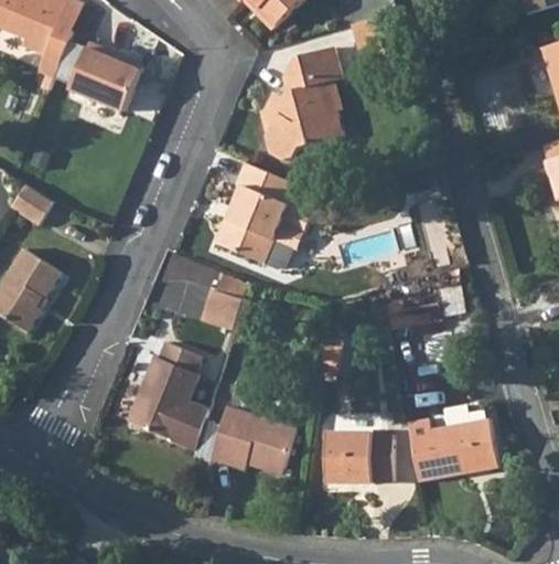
[(52,77),(71,31),(56,24),(66,0),(0,0),(0,28),(23,38),(20,44),(42,54),(35,70),(45,74),(52,77)]
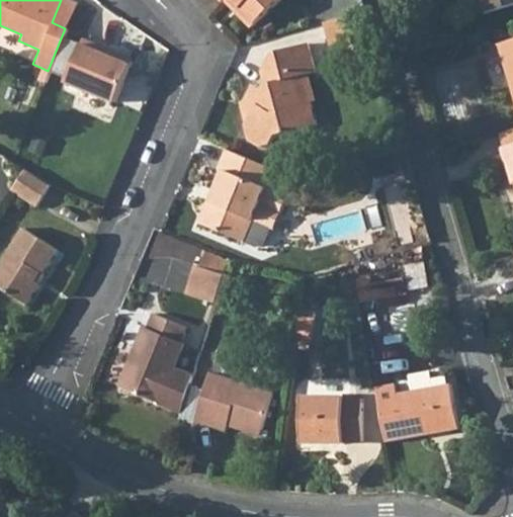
[(65,28),(76,3),(69,0),(61,0),(52,22),(65,28)]
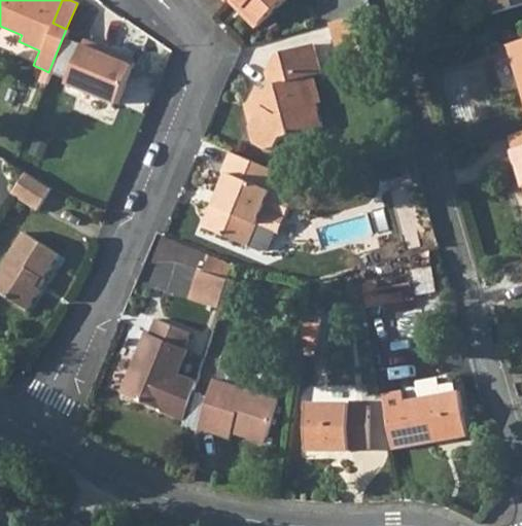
[(235,0),(240,5),(236,9),(252,27),(280,0),(235,0)]
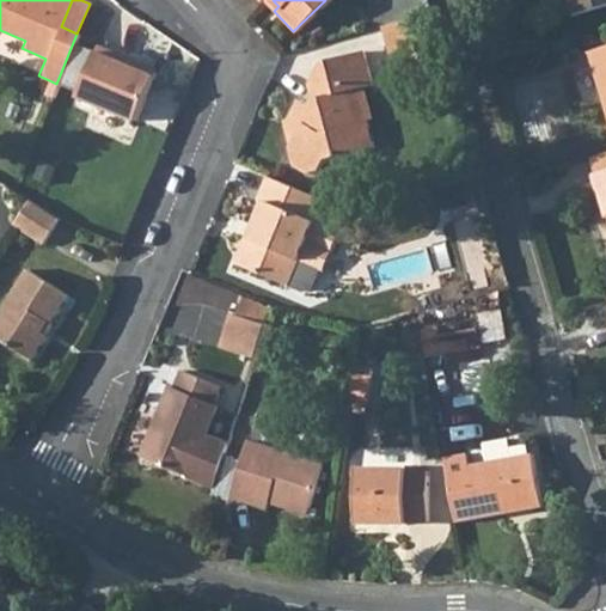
[(561,0),(565,13),(605,1),(605,0),(561,0)]
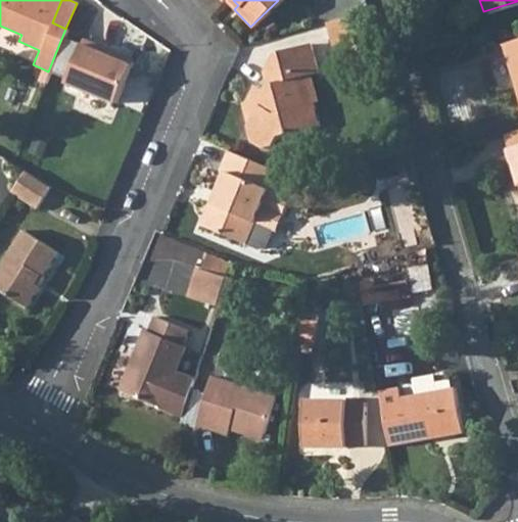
[(351,14),(324,21),(336,66),(364,59),(351,14)]
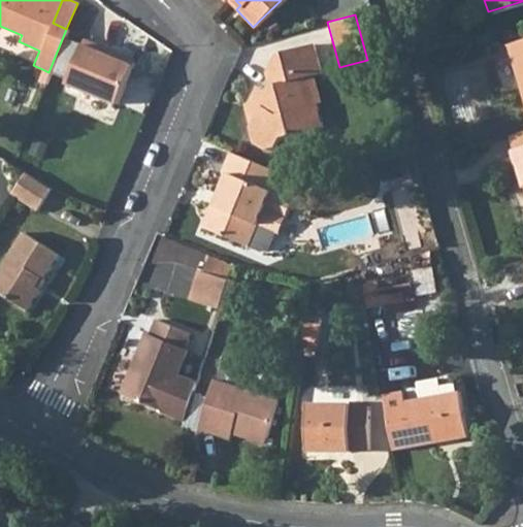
[(522,38),(505,44),(522,103),(522,38)]
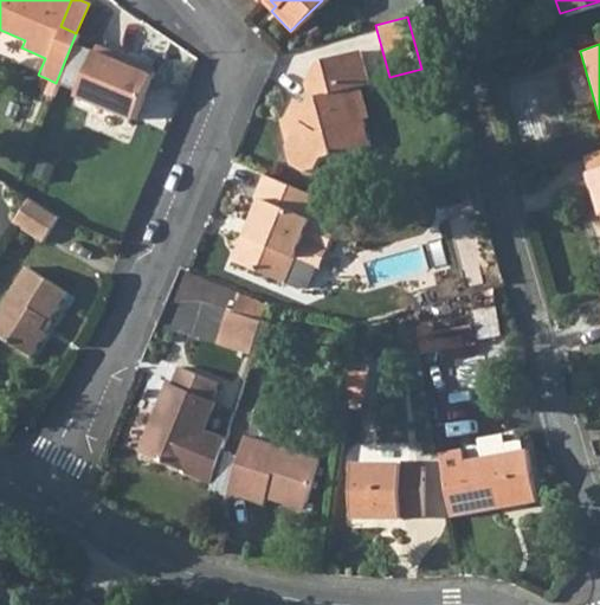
[(114,56),(115,53),(94,45),(73,95),(131,118),(150,71),(114,56)]
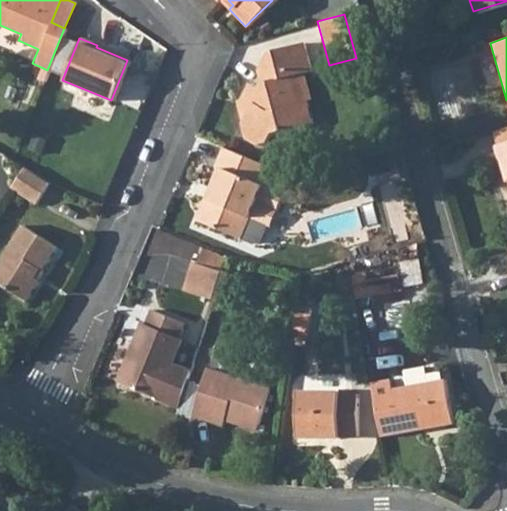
[(301,73),(308,71),(300,42),(267,50),(255,70),(259,83),(256,87),(248,83),(240,96),(251,103),(239,122),(238,123),(242,137),(255,145),(264,142),(270,133),(309,123),(303,100),(295,102),(288,76),(301,73)]
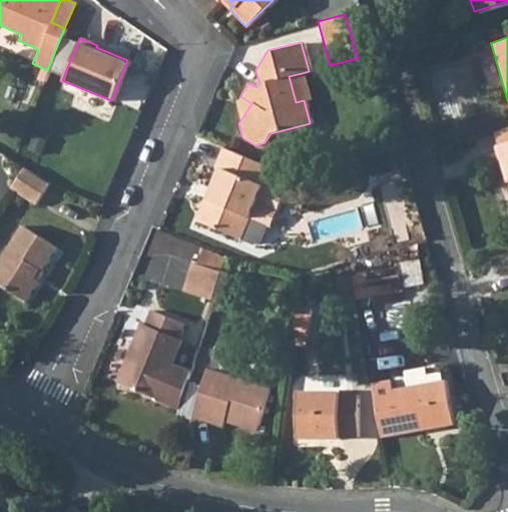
[(41,67),(36,78),(42,81),(47,70),(41,67)]
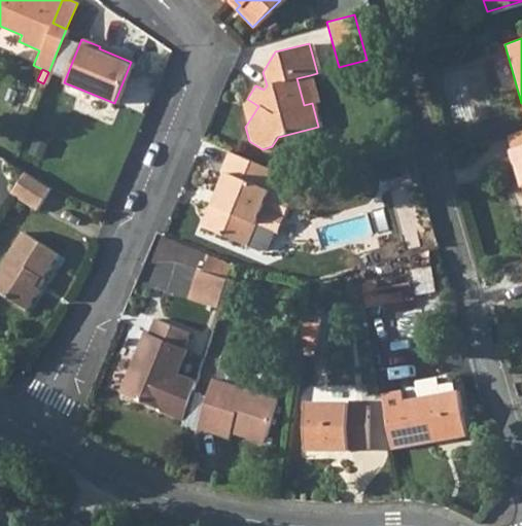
[(304,105),(312,103),(317,102),(310,75),(297,78),(304,105)]
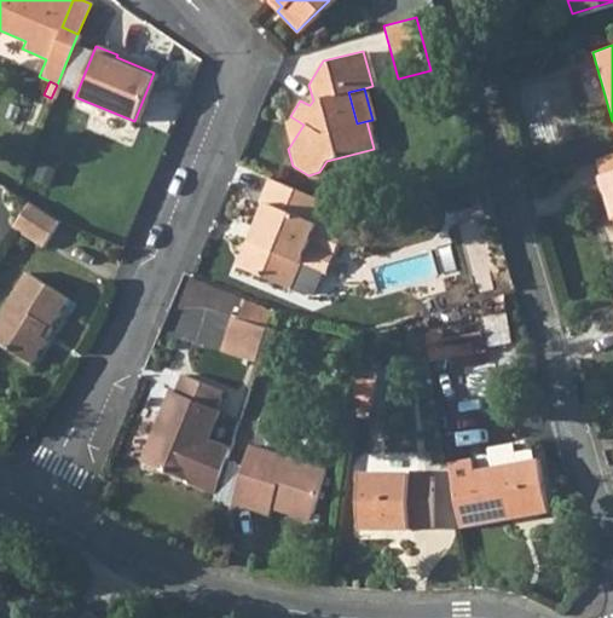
[(304,125),(290,116),(283,127),(289,148),(304,125)]
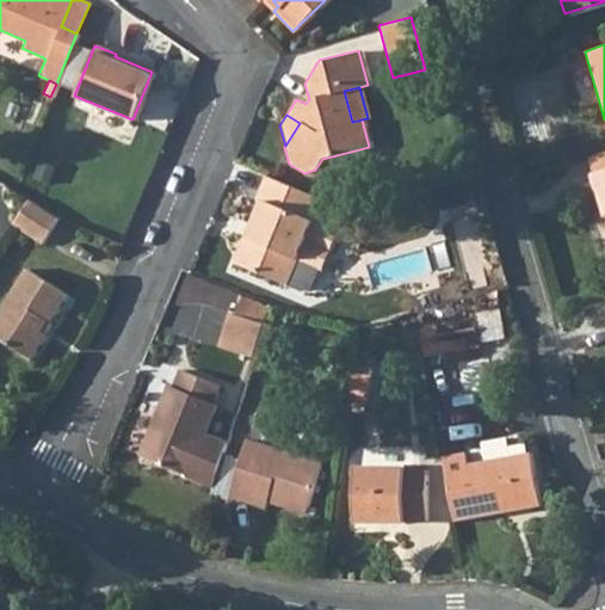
[(604,149),(588,155),(594,173),(604,168),(604,149)]
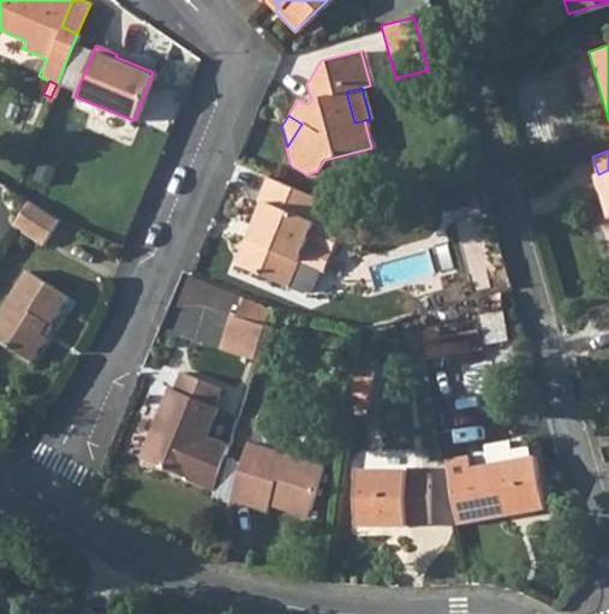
[(608,170),(598,174),(595,174),(601,195),(605,194),(608,206),(608,170)]
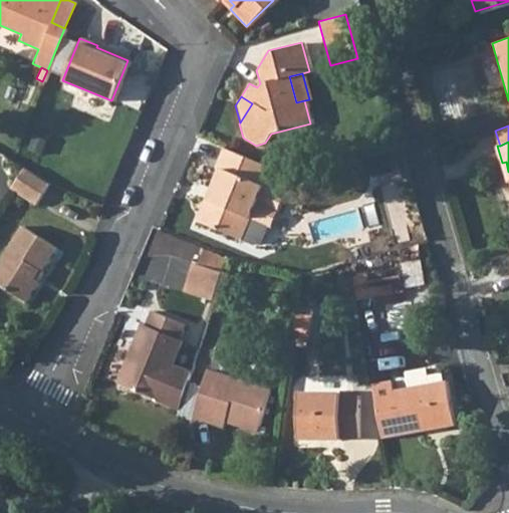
[(276,171),(221,148),(213,166),(216,168),(223,171),(210,200),(203,197),(194,221),(251,244),(257,241),(264,225),(268,226),(281,194),(268,189),(276,171)]
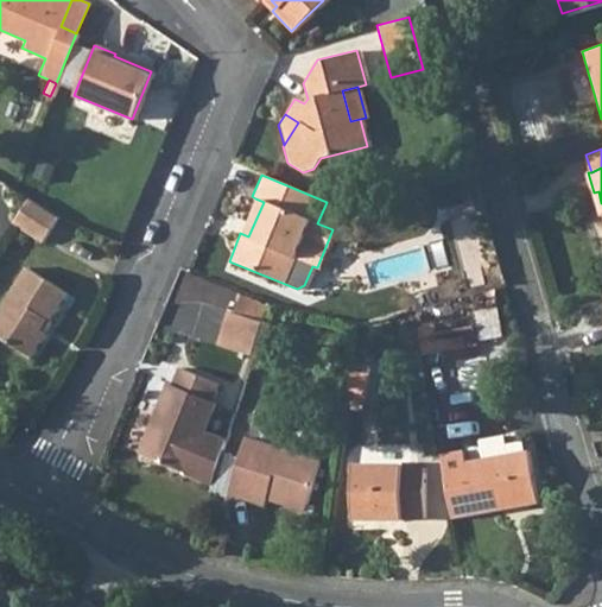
[(39,241),(56,216),(26,197),(10,222),(39,241)]
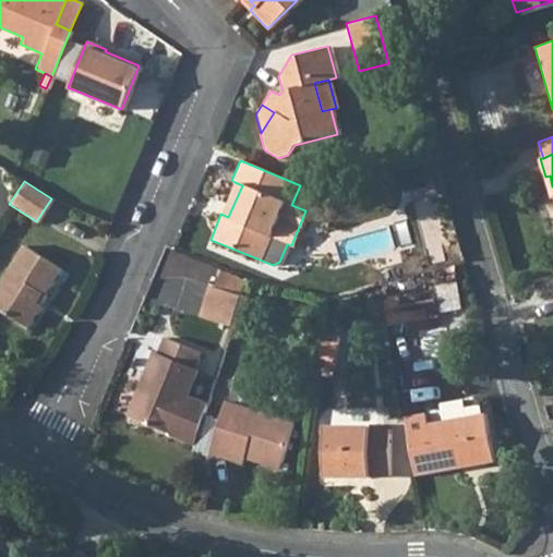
[(242,185),(235,182),(220,214),(228,217),(242,185)]
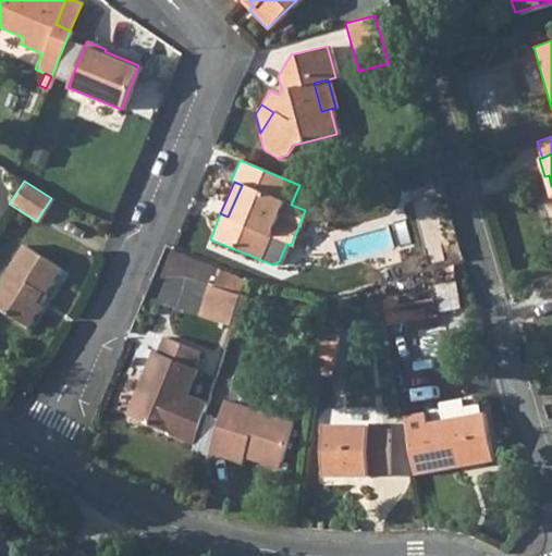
[(41,295),(59,269),(22,245),(0,278),(0,310),(25,328),(39,305),(35,301),(40,294),(41,295)]
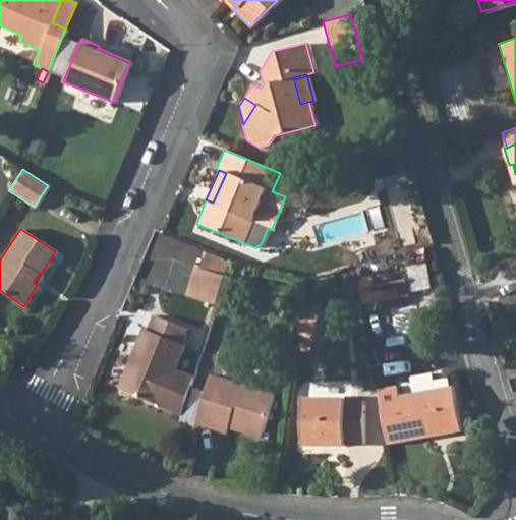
[(203,249),(197,267),(223,275),(227,260),(203,249)]
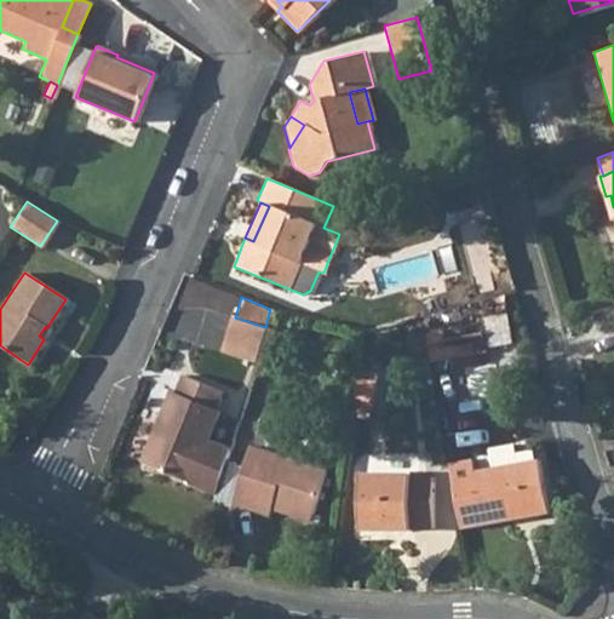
[(419,315),(422,327),(476,317),(472,301),(419,315)]
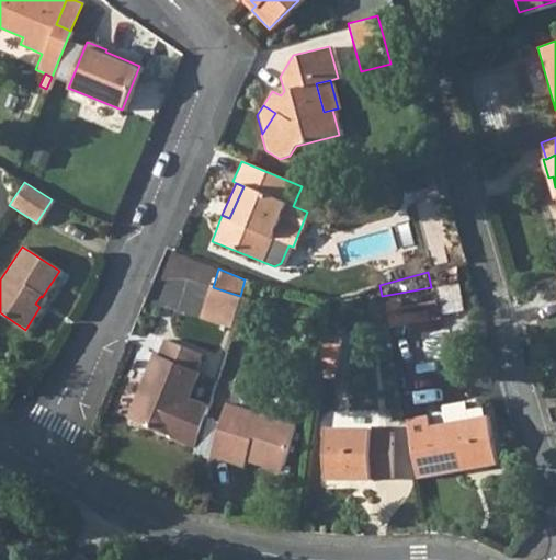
[(199,318),(230,328),(240,296),(213,287),(208,286),(199,318)]
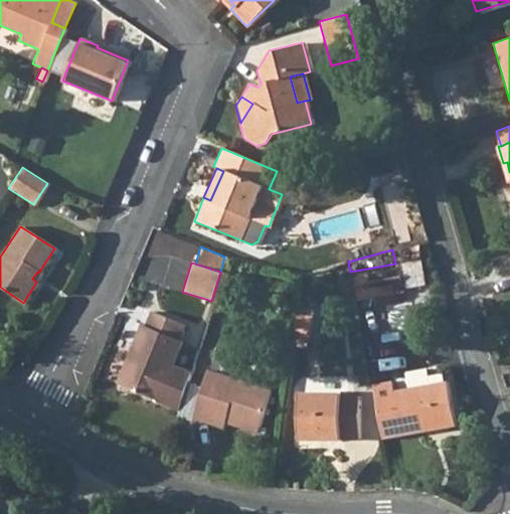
[(395,264),(350,272),(355,298),(399,290),(395,264)]
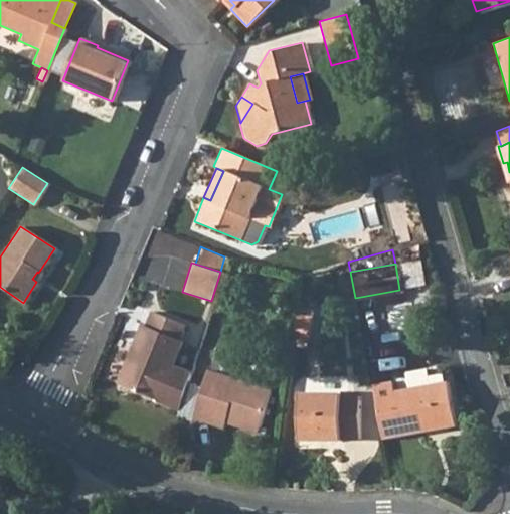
[(36,282),(41,274),(38,273),(37,272),(32,279),(36,282)]
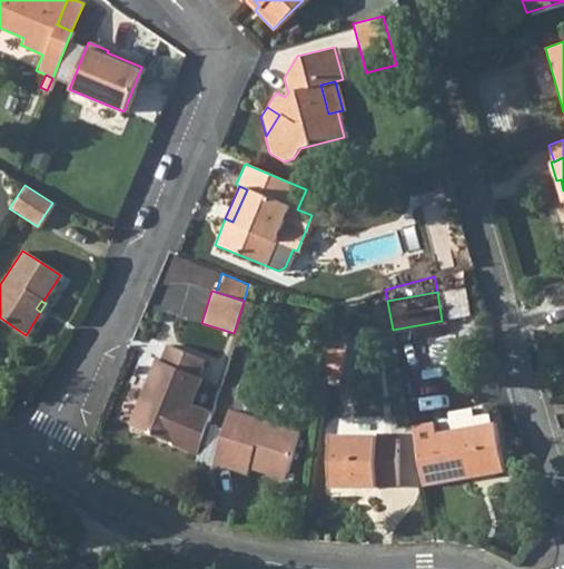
[(269,310),(244,301),(234,333),(259,341),(269,310)]
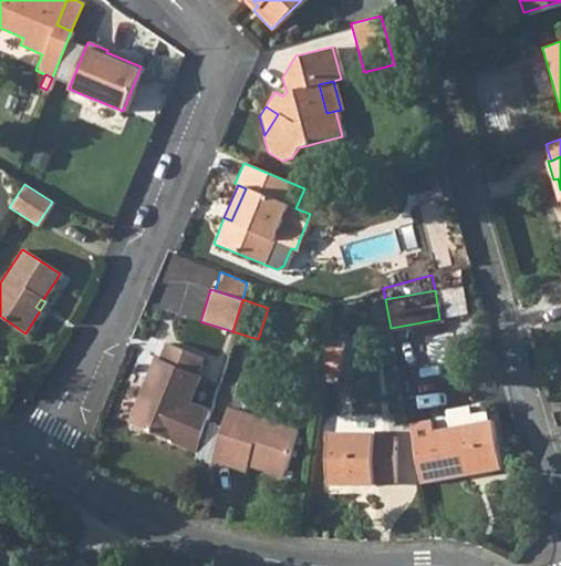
[(193,373),(199,357),(164,342),(157,358),(147,383),(143,381),(126,422),(195,450),(205,419),(207,410),(186,401),(197,374),(193,373)]
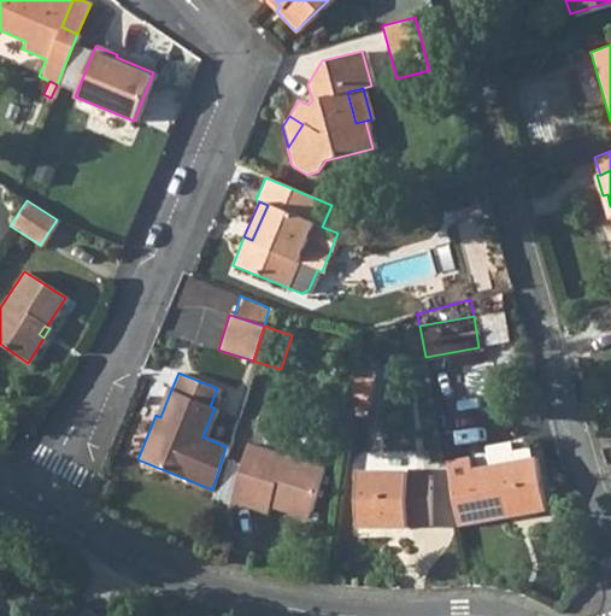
[(160,417),(171,389),(166,388),(156,415),(160,417)]
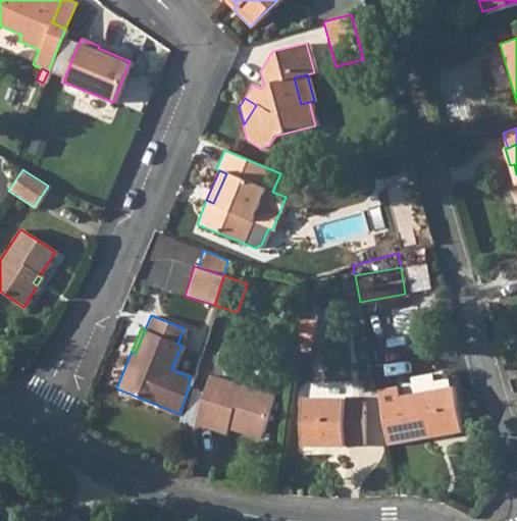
[(272,396),(208,375),(203,391),(193,423),(225,433),(226,427),(228,424),(260,433),(272,396)]
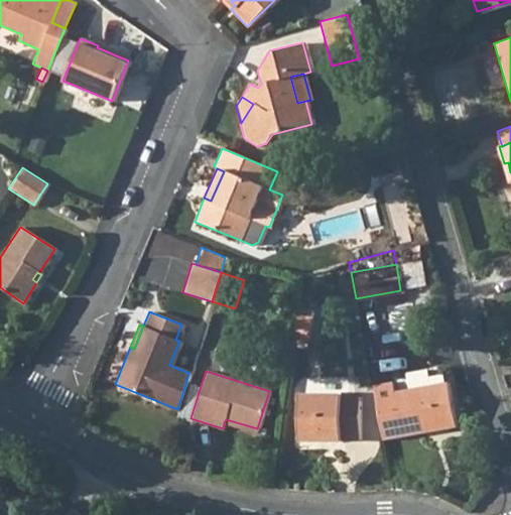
[(176,414),(190,418),(201,386),(186,381),(177,409),(176,414)]
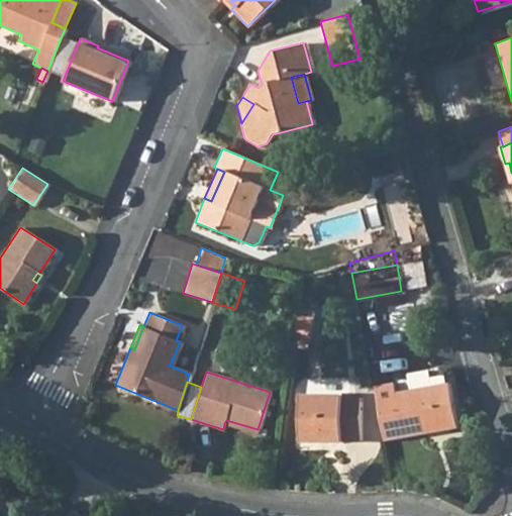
[(393,392),(392,382),(373,386),(382,440),(455,427),(446,382),(393,392)]
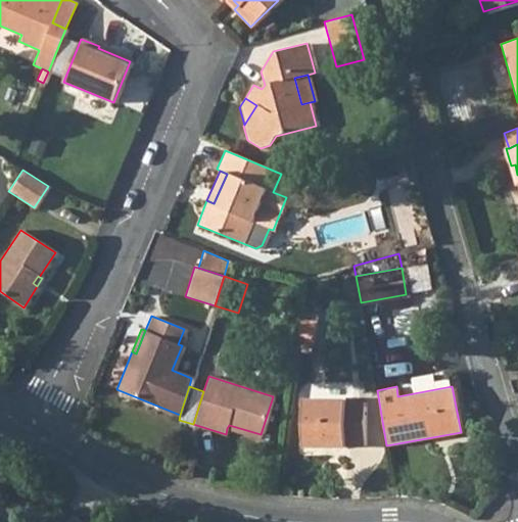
[(344,401),(345,400),(302,399),(301,445),(344,446),(344,444),(363,445),(363,402),(344,401)]
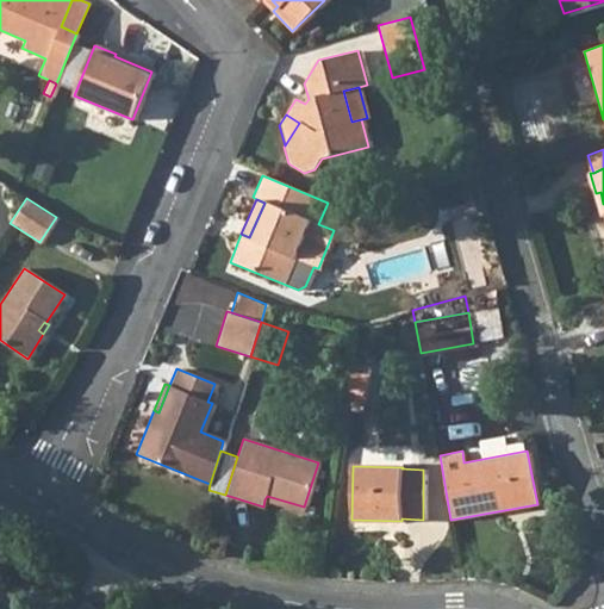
[(267,496),(265,499),(303,513),(304,507),(267,496)]
